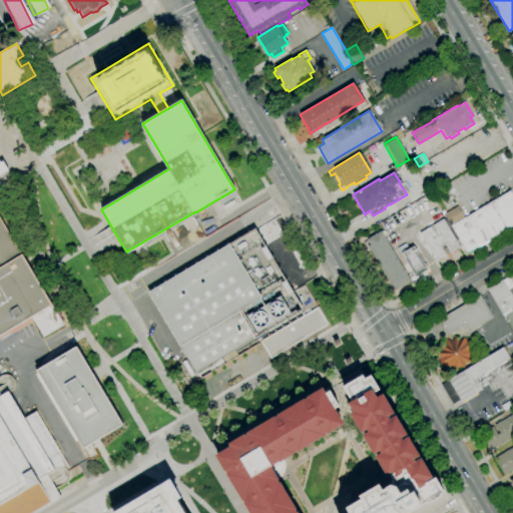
[(510,190),(512,195),(512,224),(466,253),(450,226),(510,190)]
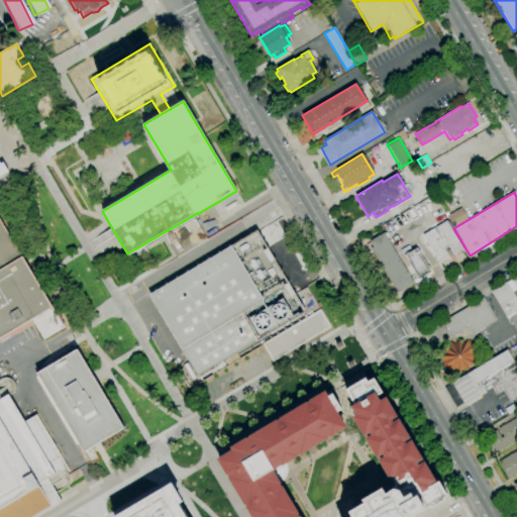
[(453,228),(446,216),(460,208),(468,219),(453,228)]
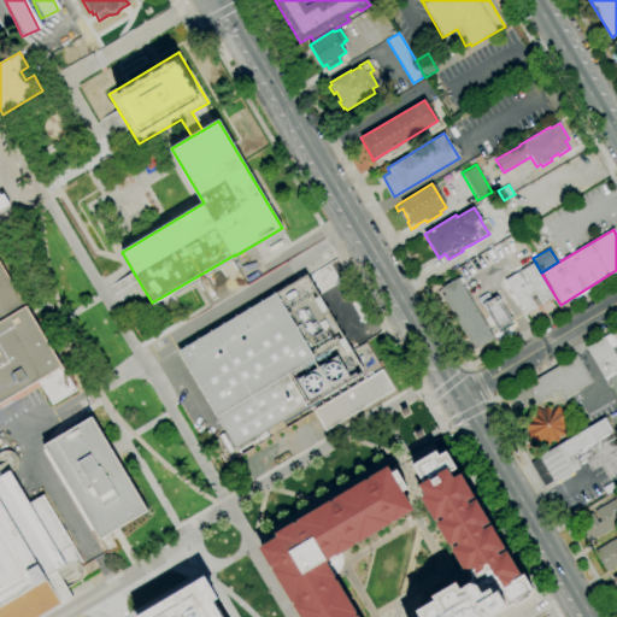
[(0,403),(0,263),(40,331),(76,391),(52,405),(37,381),(0,403)]
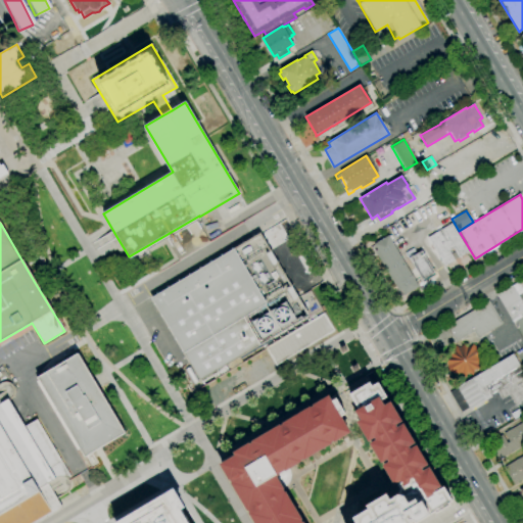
[(444,267),(428,238),(452,224),(468,252),(459,257),(454,260),(455,260),(444,267)]
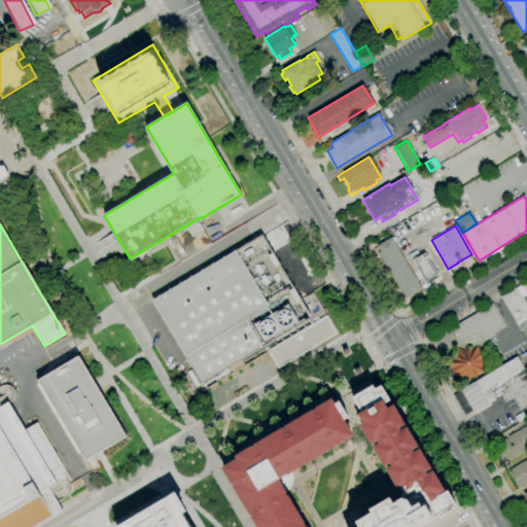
[(202,383),(152,301),(261,236),(270,248),(243,265),(269,306),(245,320),(261,348),(202,383)]
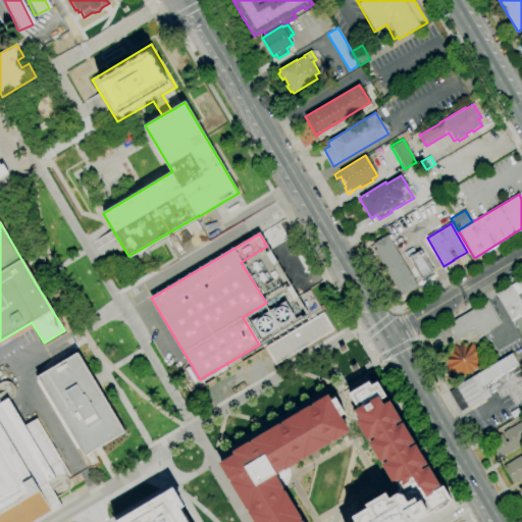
[(404,295),(400,290),(398,291),(373,251),(376,250),(372,244),(389,233),(393,240),(390,241),(418,286),(404,295)]
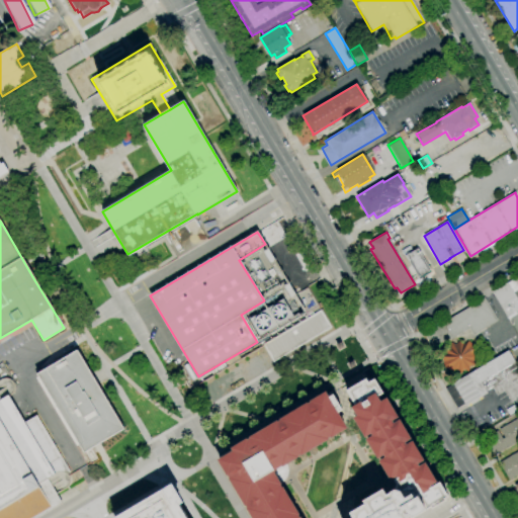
[(418,277),(405,256),(417,249),(430,269),(418,277)]
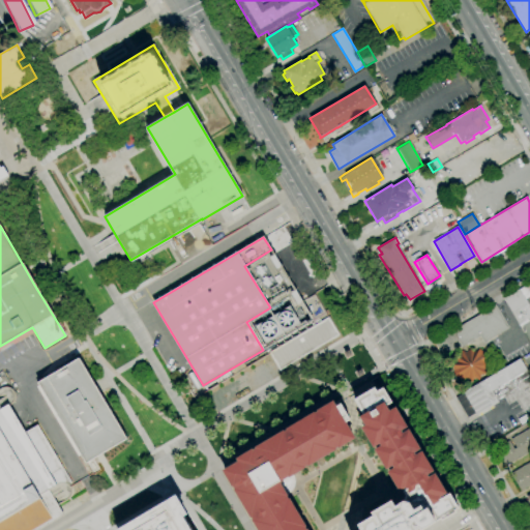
[(519,325),(503,299),(529,283),(529,296),(525,299),(529,307),(529,319),(522,324),(522,323),(519,325)]
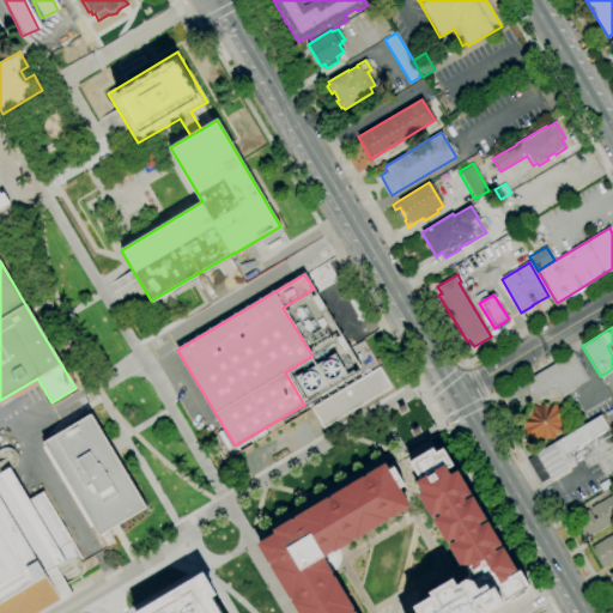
[(534,401),(523,383),(563,359),(562,358),(572,352),(589,380),(559,396),(554,389),(534,401)]
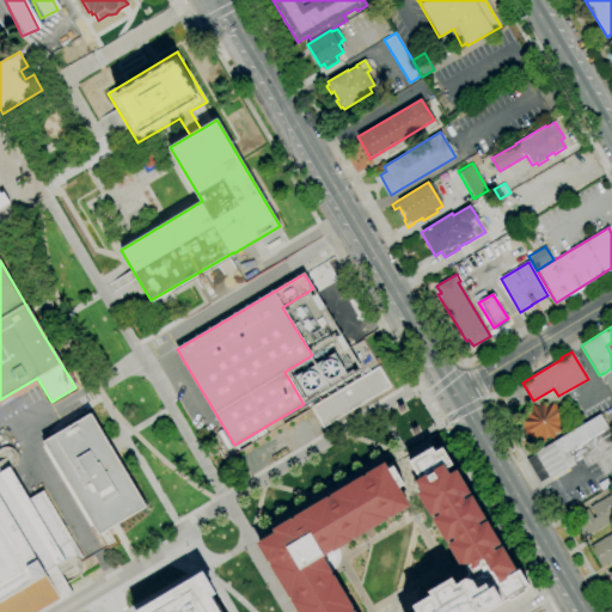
[(323,428),(311,408),(378,367),(390,387),(323,428)]
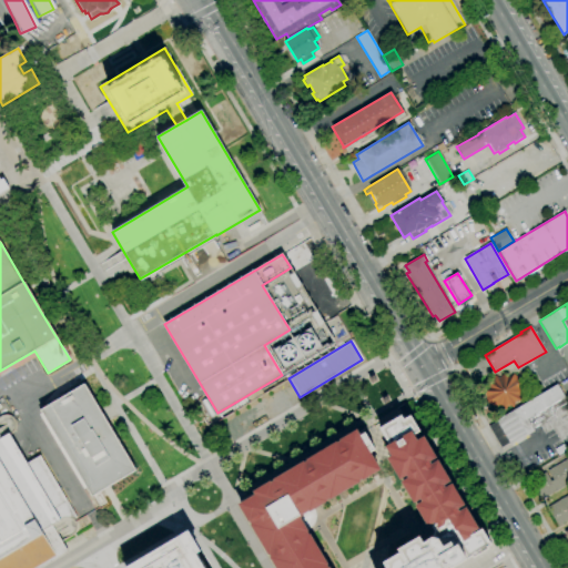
[(505,411),(501,406),(495,411),(492,406),(485,404),(486,397),(485,392),(489,388),(489,384),(493,382),(494,376),(500,378),(504,373),(507,378),(513,375),(517,378),(521,381),(523,386),(525,392),(519,396),(520,402),(514,402),(514,408),(508,406),(505,411)]
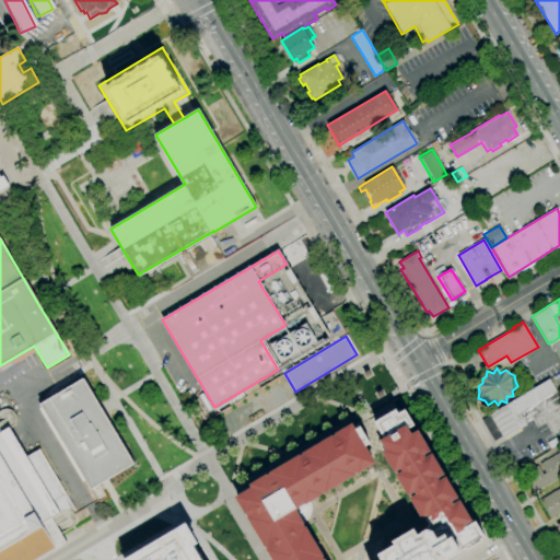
[(91,489),(41,405),(83,378),(133,464),(91,489)]
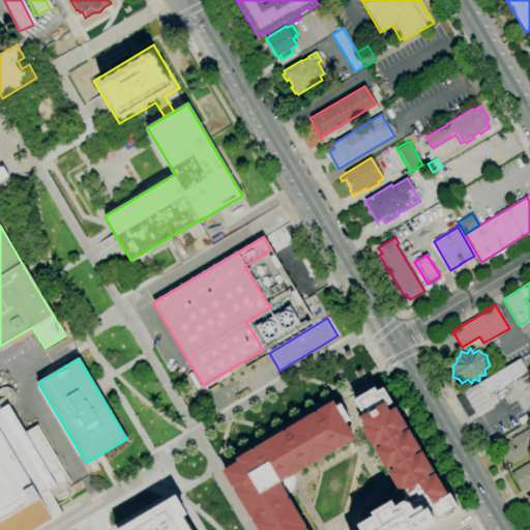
[(496,401),(498,403),(477,414),(464,392),(520,359),(527,371),(526,371),(491,391),(496,401)]
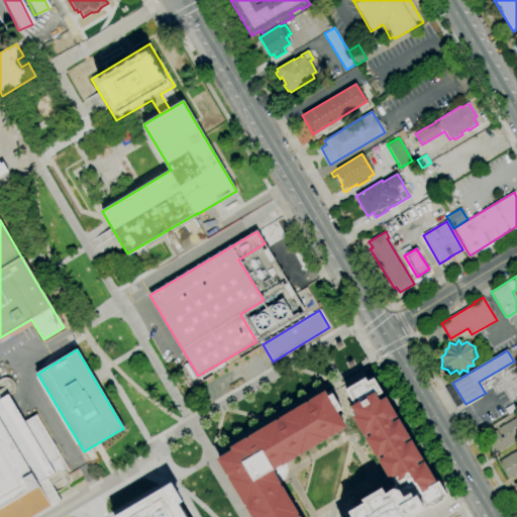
[(513,362),(516,368),(516,403),(515,401),(514,402),(513,400),(510,402),(503,391),(496,395),(491,387),(484,391),(479,382),(513,362)]
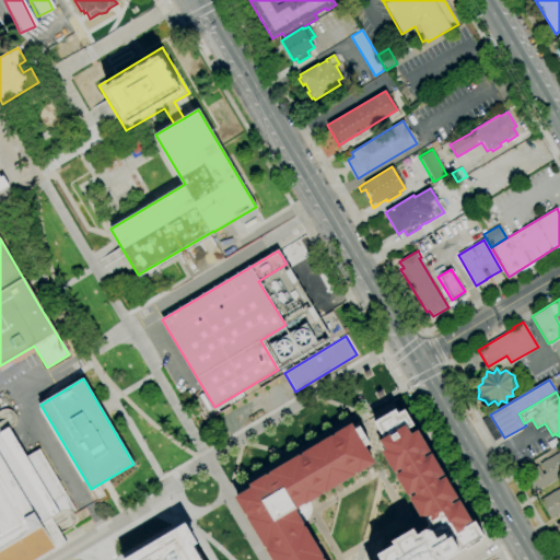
[(381,559),(382,559),(380,555),(395,546),(393,541),(413,529),(417,535),(422,532),(427,529),(429,524),(427,520),(430,517),(428,515),(421,520),(409,498),(416,494),(415,492),(408,497),(395,475),(403,471),(401,469),(395,474),(382,452),(385,450),(380,440),(384,438),(374,422),(396,409),(398,413),(405,410),(413,426),(408,428),(411,434),(418,430),(431,452),(424,455),(426,457),(432,454),(444,475),(438,479),(439,480),(445,477),(458,498),(452,502),(453,504),(459,500),(471,522),(465,525),(466,527),(475,522),(483,537),(480,539),(481,541),(466,550),(466,548),(461,551),(459,551),(446,559),(381,559)]
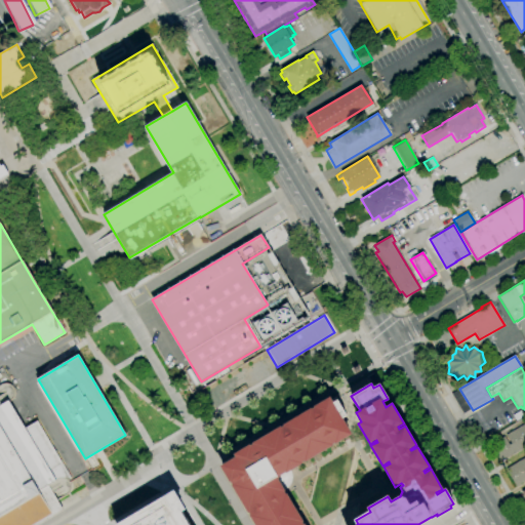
[(220,467),(236,457),(234,454),(250,444),(250,445),(252,444),(252,443),(280,427),(281,428),(283,426),(283,425),(311,408),(311,409),(314,407),(329,397),(333,403),(337,401),(347,415),(341,418),(352,435),(335,444),(335,443),(332,445),(333,446),(305,462),(305,461),(301,462),(303,463),(286,474),(285,473),(279,477),(280,477),(278,479),(285,491),(284,491),(285,494),(286,493),(304,522),(303,522),(304,524),(305,524),(254,524),(249,516),(250,515),(249,513),(248,513),(232,485),(233,485),(231,482),(230,483),(220,467)]
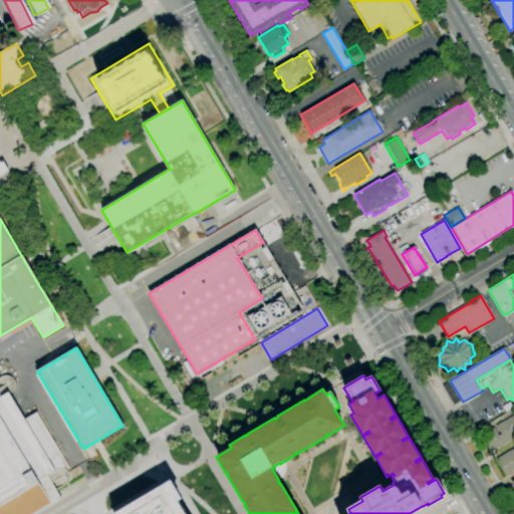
[(0,513),(0,395),(1,397),(8,393),(24,420),(36,413),(60,454),(69,468),(65,470),(64,469),(63,469),(63,468),(62,468),(61,468),(60,468),(59,468),(58,468),(58,469),(57,469),(56,469),(56,470),(55,470),(54,471),(52,472),(47,476),(61,499),(35,513),(0,513)]
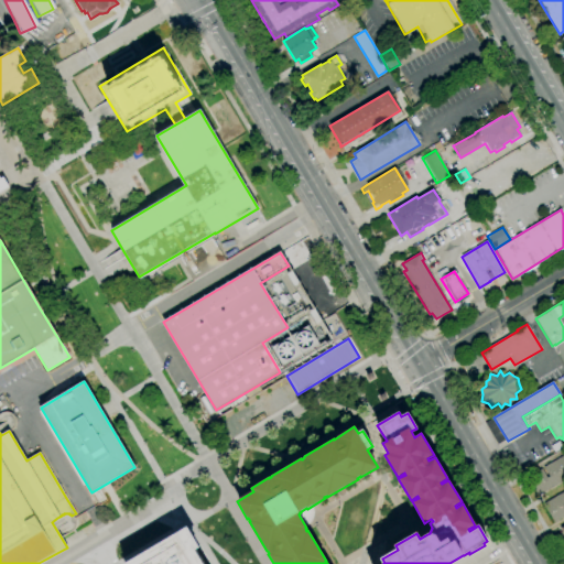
[(563,517),(554,522),(543,505),(563,491),(563,480),(538,496),(527,477),(541,469),(546,478),(549,477),(543,468),(563,455),(563,505),(563,506),(563,507),(563,517)]
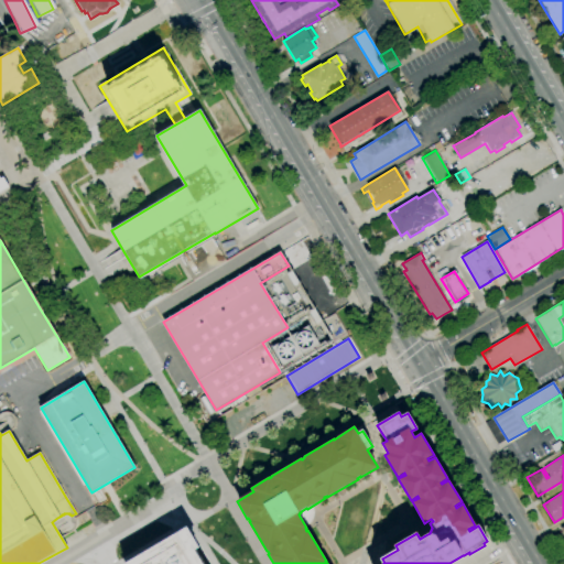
[(202,563),(193,549),(198,546),(186,529),(123,563),(202,563)]
